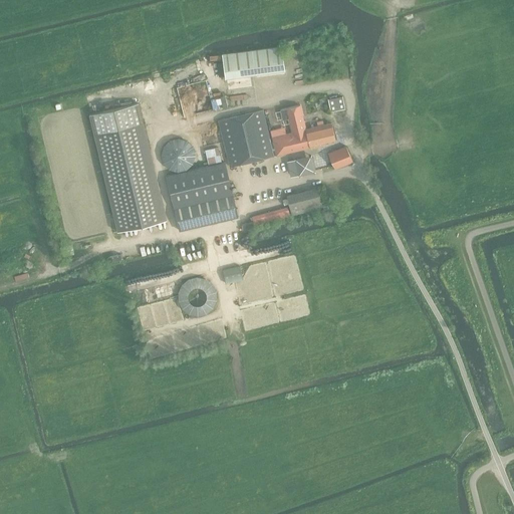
[(222,54),(225,78),(285,70),(282,46),(222,54)]
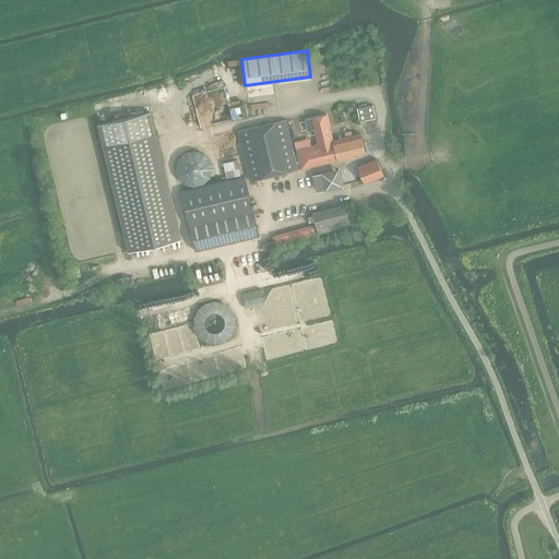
[(232,118),(248,117),(247,105),(230,106),(232,118)]
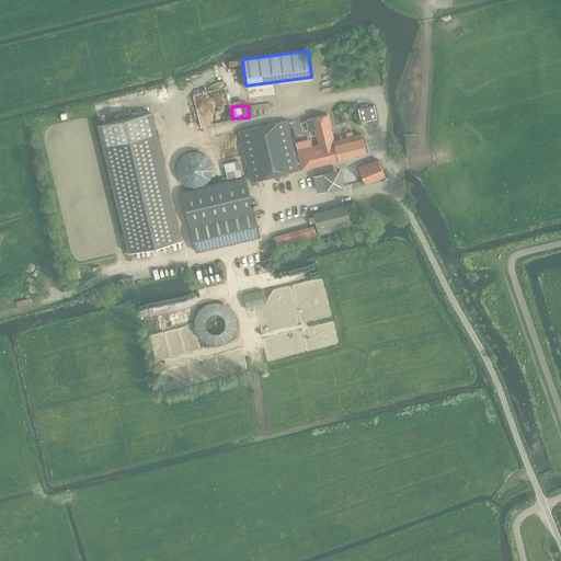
[(358,109),(361,123),(377,118),(374,105),(358,109)]
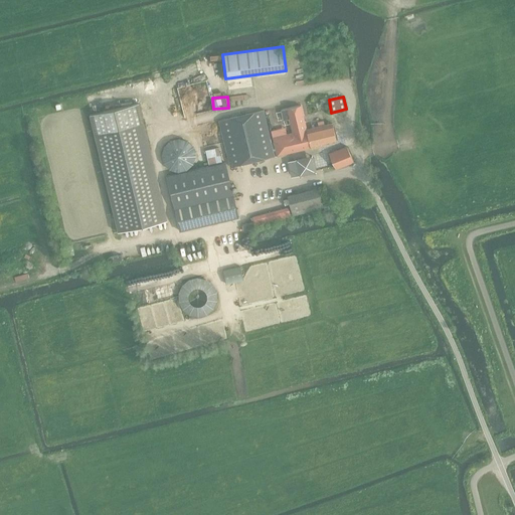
[(139,104),(90,116),(118,232),(167,220),(139,104)]
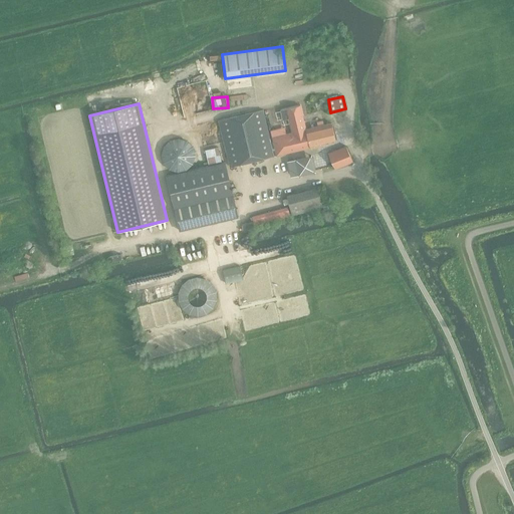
[(292,133),(272,137),(273,142),(276,156),(336,142),(331,122),(323,124),(322,120),(317,121),(318,125),(306,129),(300,105),(280,110),(282,120),(288,118),(292,133)]
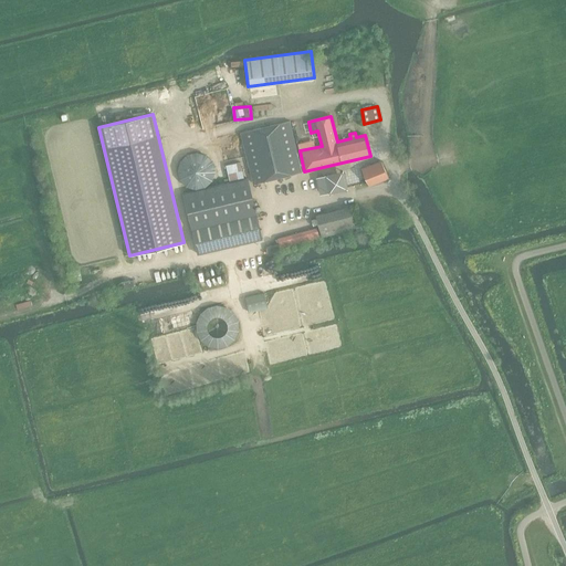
[(304,171),(301,156),(299,157),(290,121),(241,133),(253,184),(304,171)]
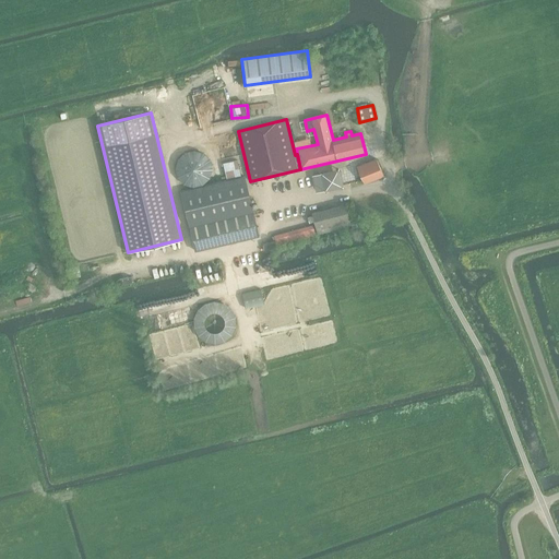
[(357,166),(365,183),(383,176),(376,158),(357,166)]
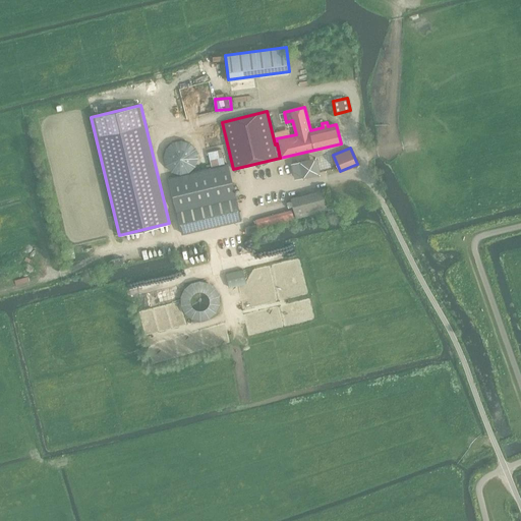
[(208,153),(211,167),(224,164),(221,150),(208,153)]
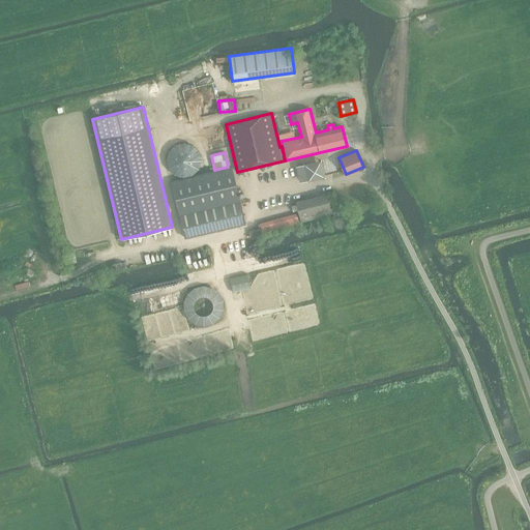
[(304,164),(308,180),(324,176),(321,160),(304,164)]
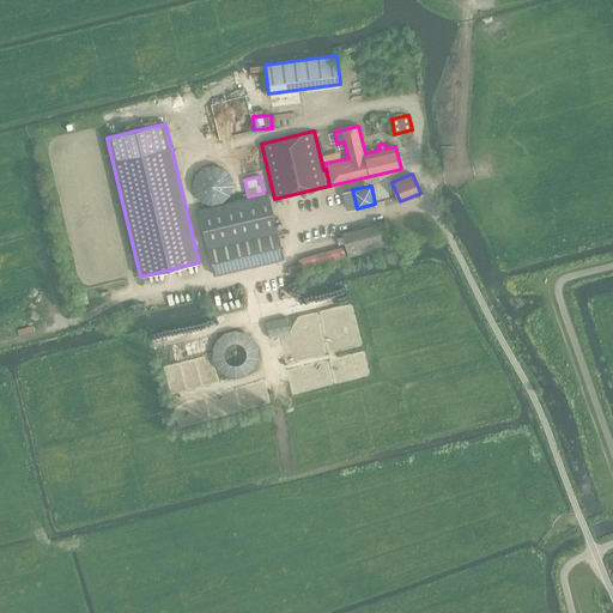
[(284,259),(268,193),(199,210),(214,275),(284,259)]
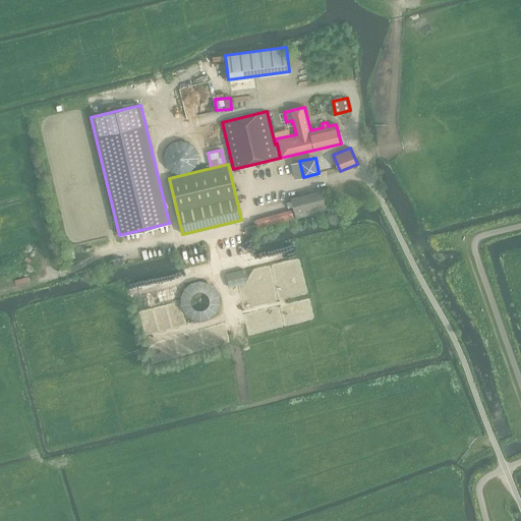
[(328,210),(322,189),(290,197),(296,218),(328,210)]
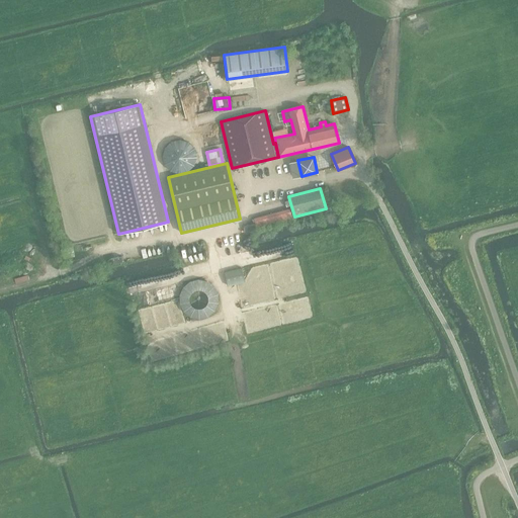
[(254,219),(256,227),(292,217),(290,208),(254,219)]
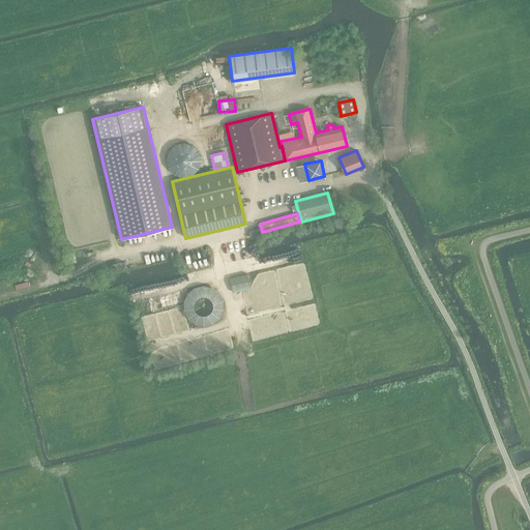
[(247,275),(231,278),(234,293),(251,290),(247,275)]
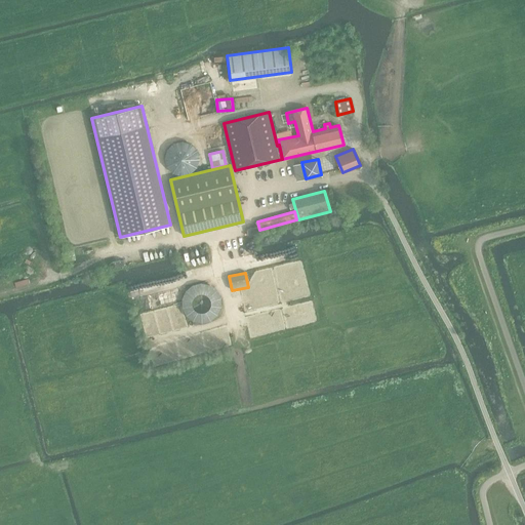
[(225,306),(212,279),(179,293),(194,325),(220,314),(218,309),(225,306)]
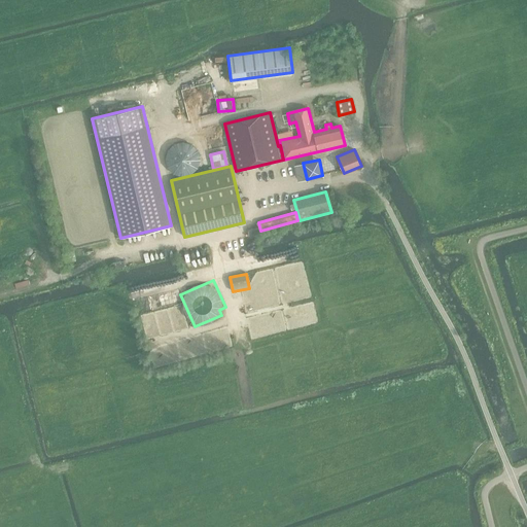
[(230,326),(196,335),(200,351),(234,344),(230,326)]
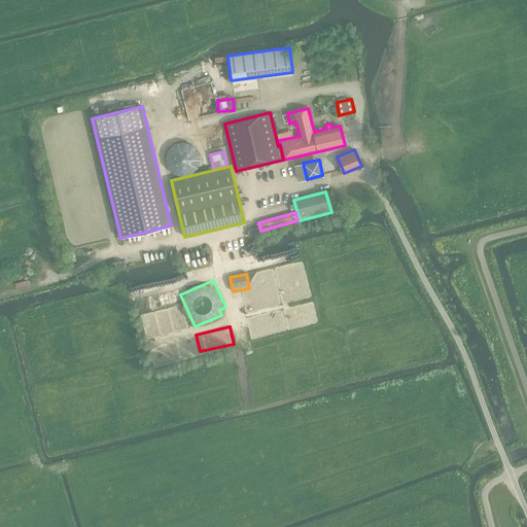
[(196,338),(153,345),(156,362),(199,355),(196,338)]
